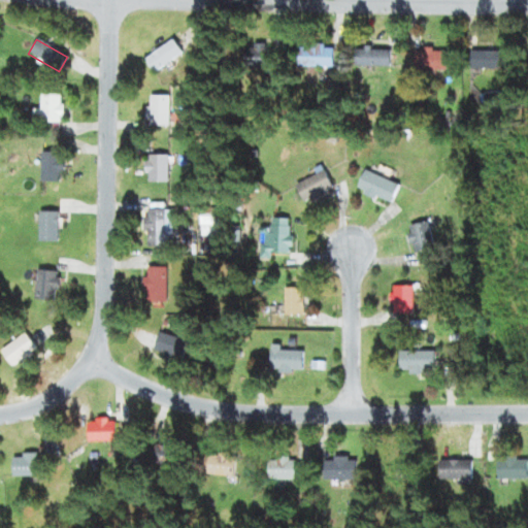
[(152,73),(180,54),(171,40),(142,59),(152,73)]
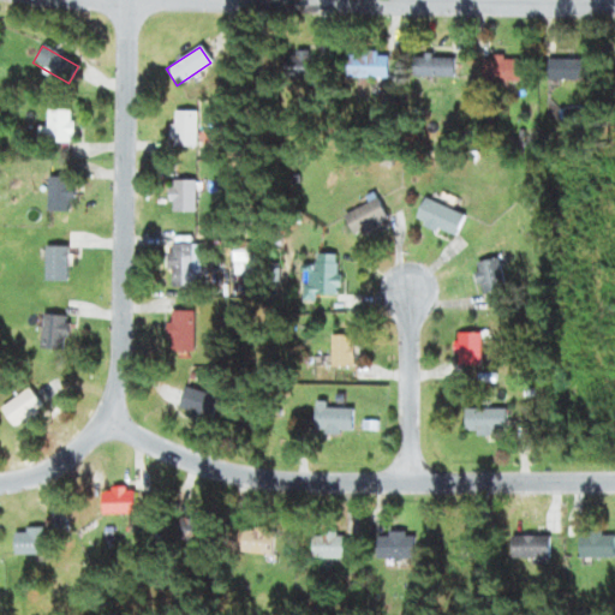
[(315,54),(282,54),(282,78),(315,78),(315,54)]
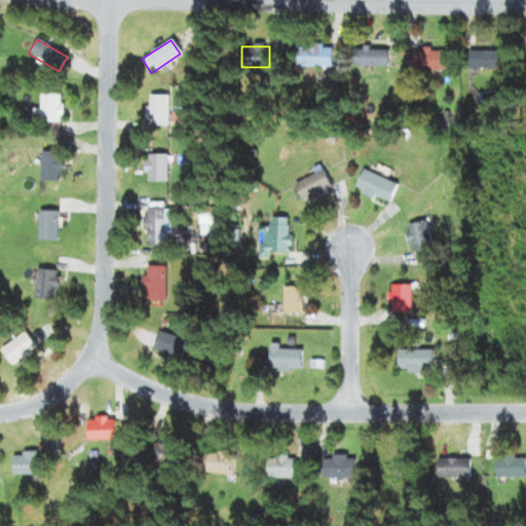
[(331,67),(331,46),(296,46),(296,67),(331,67)]
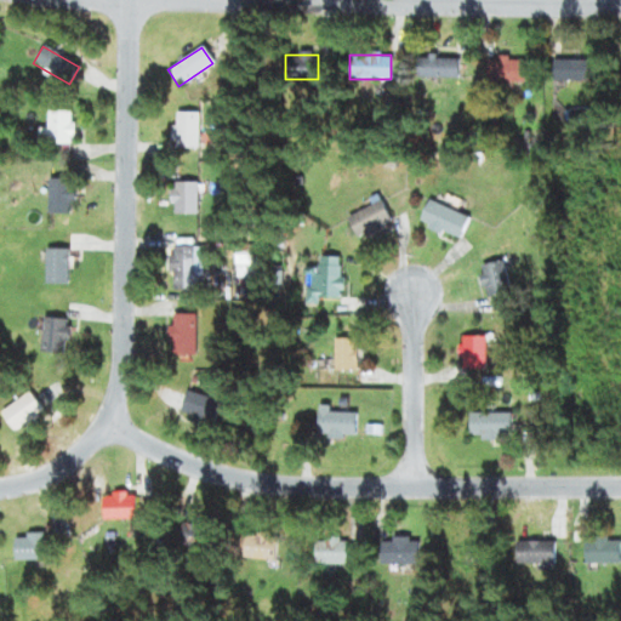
[(457,79),(457,58),(415,58),(415,79),(457,79)]
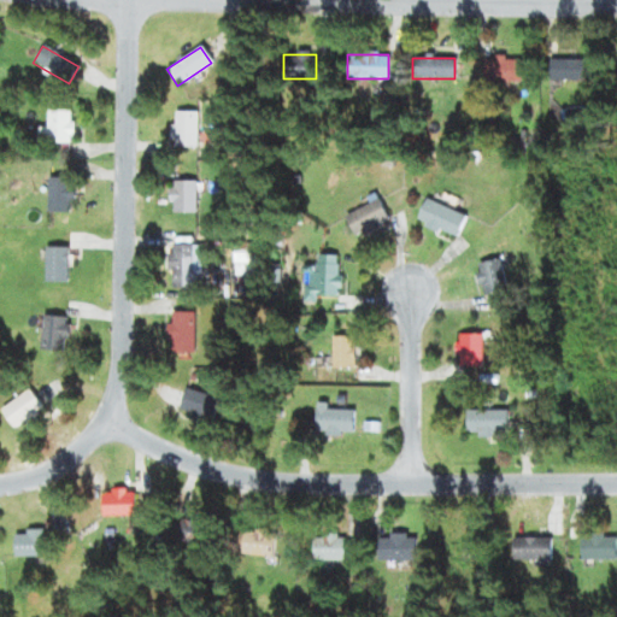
[(519,82),(519,58),(482,58),(482,82),(519,82)]
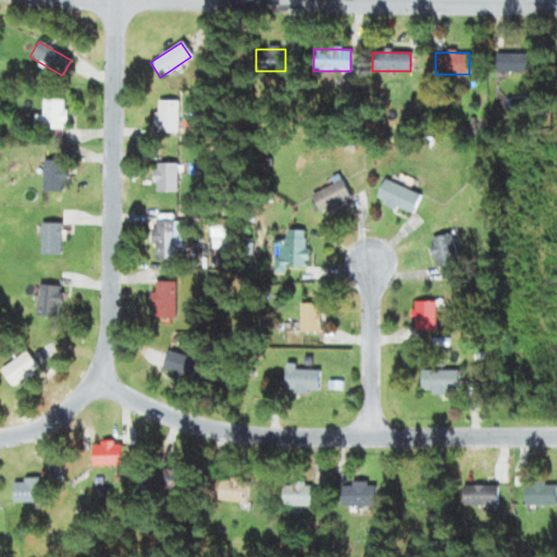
[(533,54),(495,54),(495,74),(533,74),(533,54)]
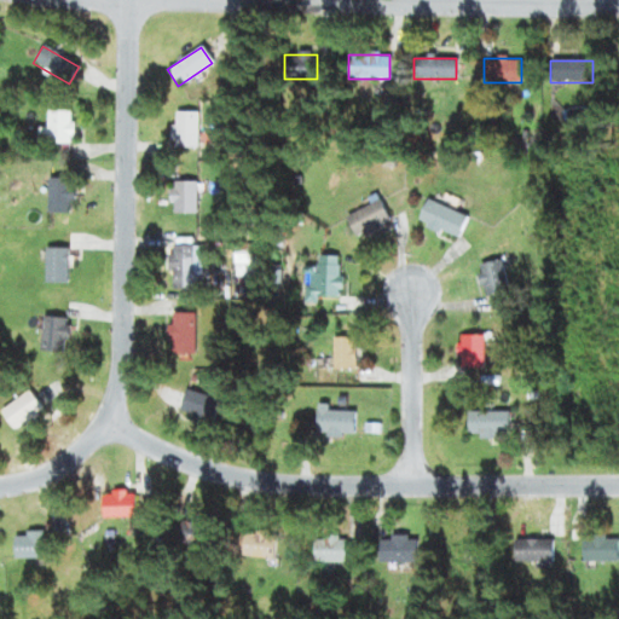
[(46,144),(70,144),(70,113),(46,113),(46,144)]
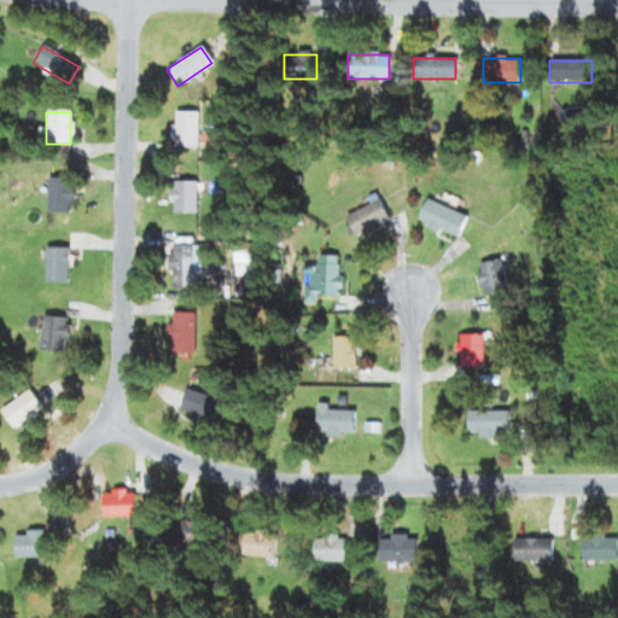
[(173,146),(196,146),(196,112),(173,112),(173,146)]
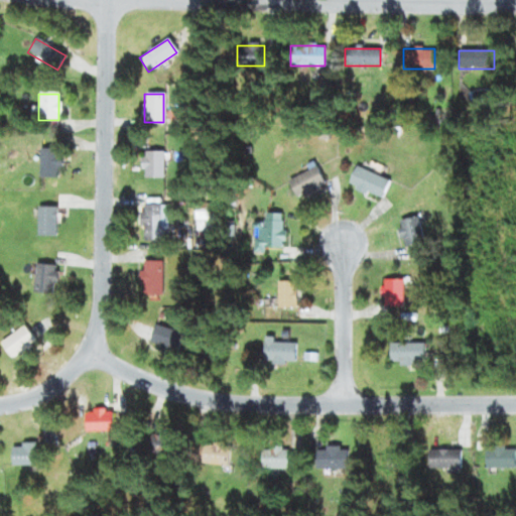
[(38,179),(58,179),(58,149),(38,149),(38,179)]
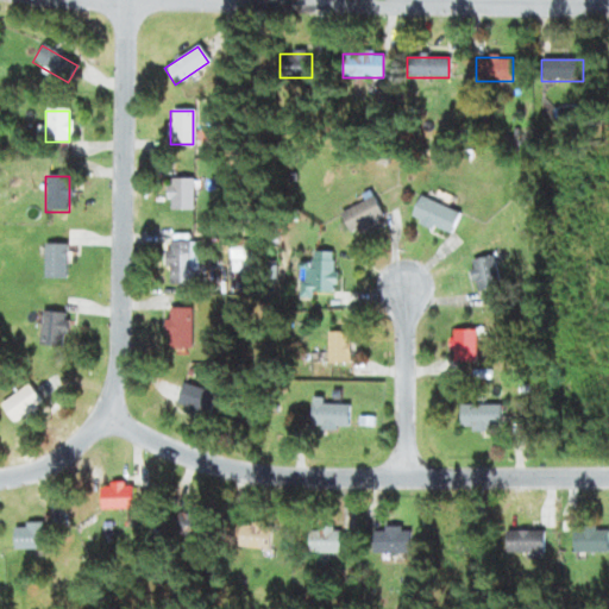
[(192,211),(192,180),(165,180),(165,211),(192,211)]
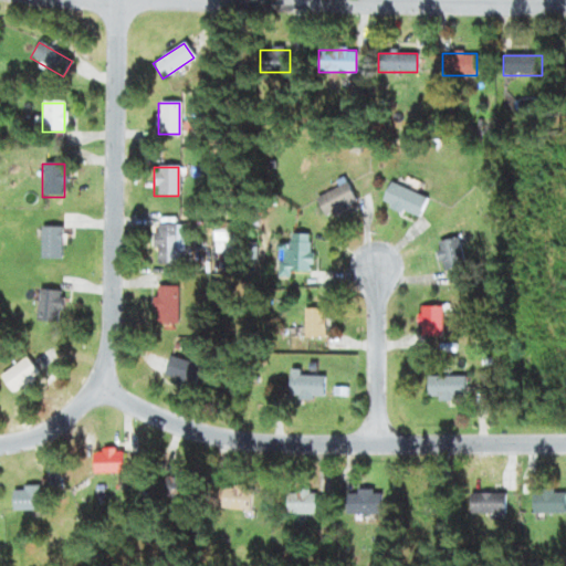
[(356,202),(344,182),(315,201),(327,220),(356,202)]
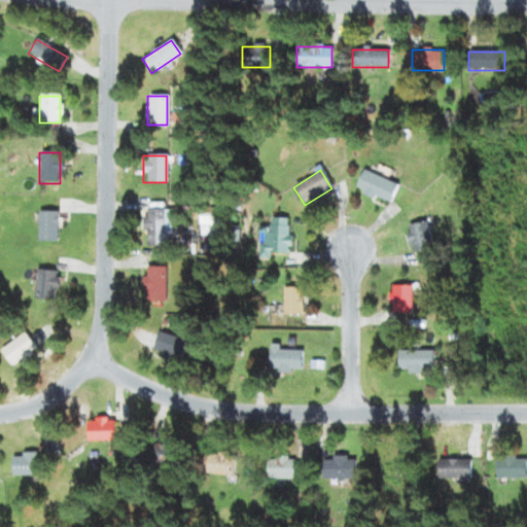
[(388,204),(397,186),(363,170),(354,187),(388,204)]
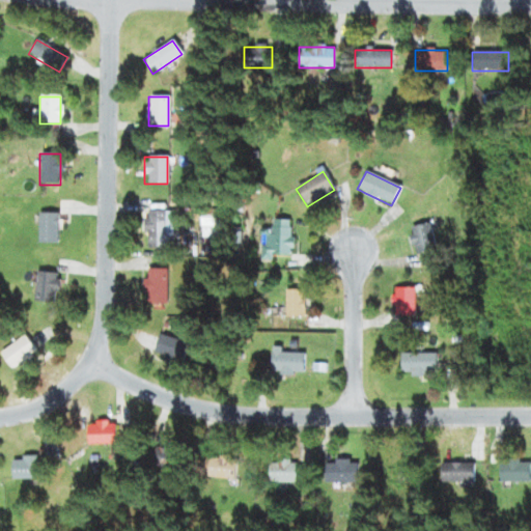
[(145,249),(167,249),(167,212),(145,212),(145,249)]
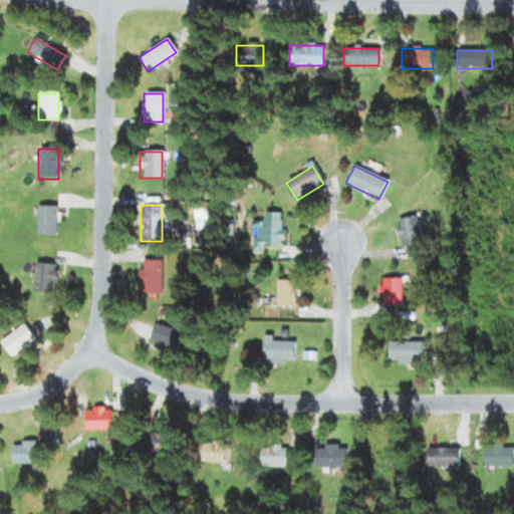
[(54,207),(35,207),(35,237),(54,237),(54,207)]
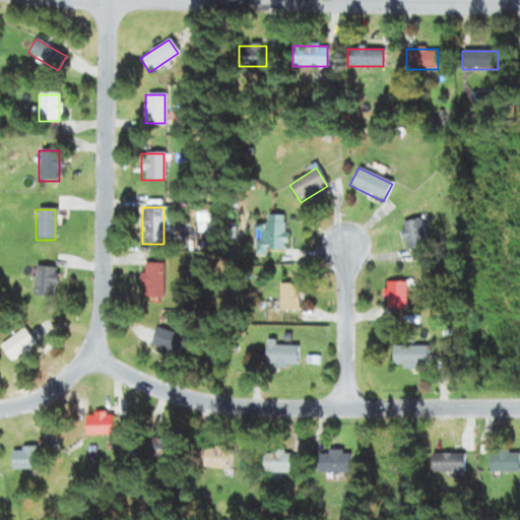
[(285,249),(285,216),(261,216),(261,249),(285,249)]
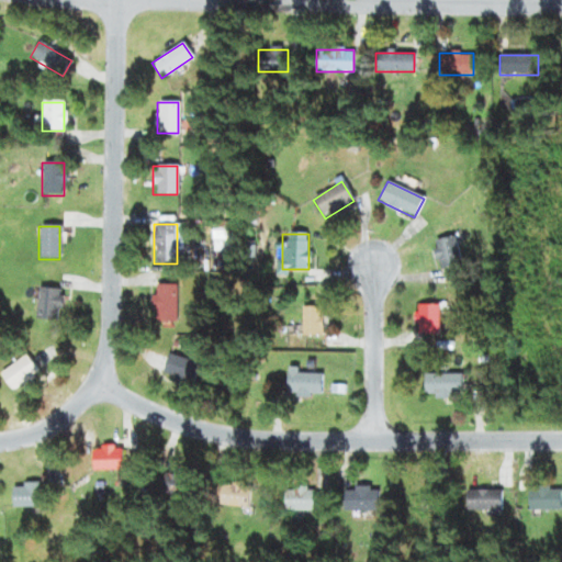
[(439,271),(461,265),(452,236),(430,243),(439,271)]
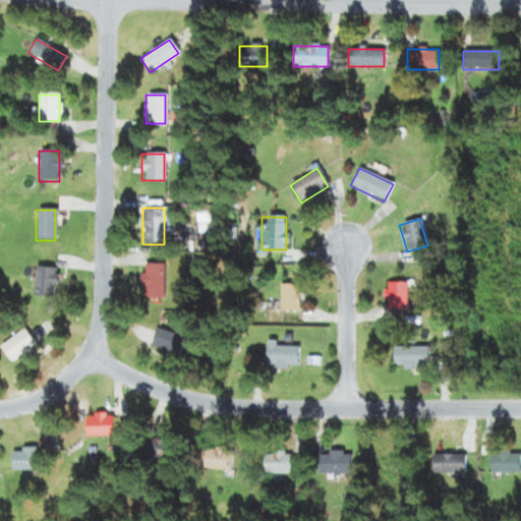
[(164,266),(139,266),(139,299),(164,299),(164,266)]
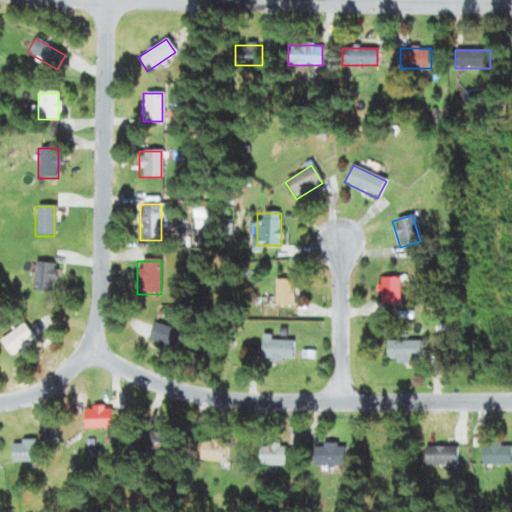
[(54,264),(34,264),(33,292),(53,292),(54,264)]
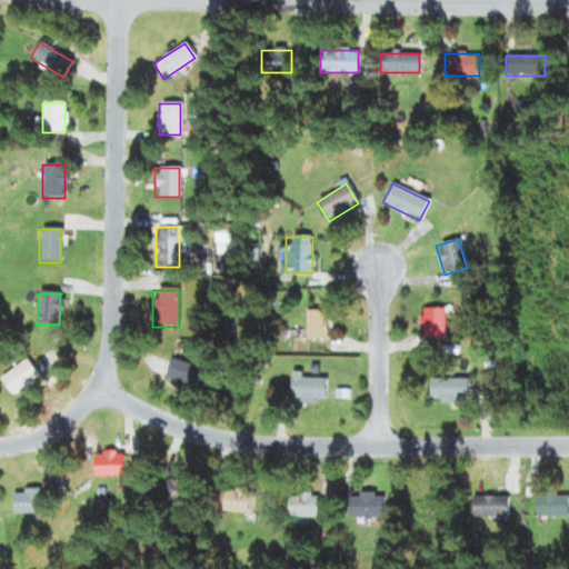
[(443,309),(422,309),(422,339),(443,339),(443,309)]
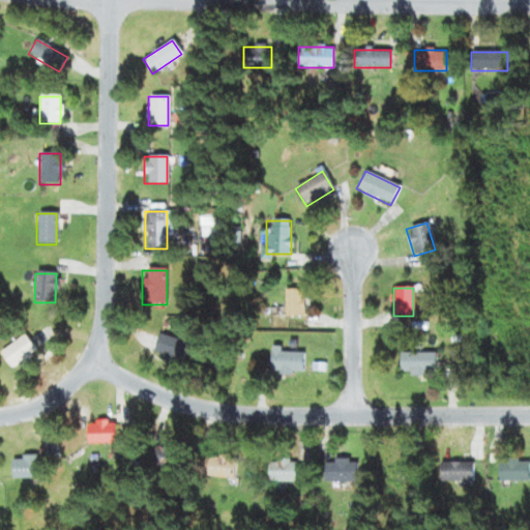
[(284,290),(284,317),(303,317),(303,290),(284,290)]
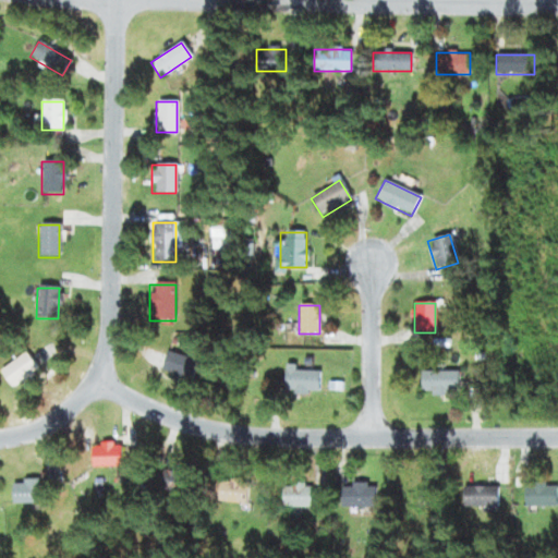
[(197,361),(167,351),(159,374),(190,384),(197,361)]
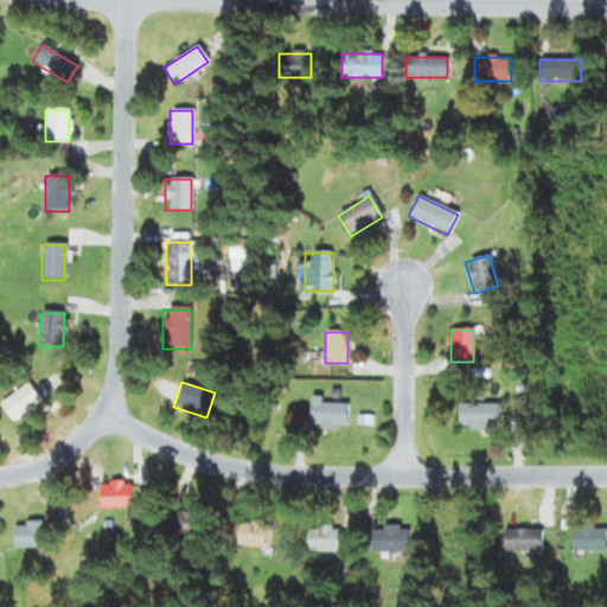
[(0,406),(12,423),(42,404),(27,384),(0,402),(0,406)]
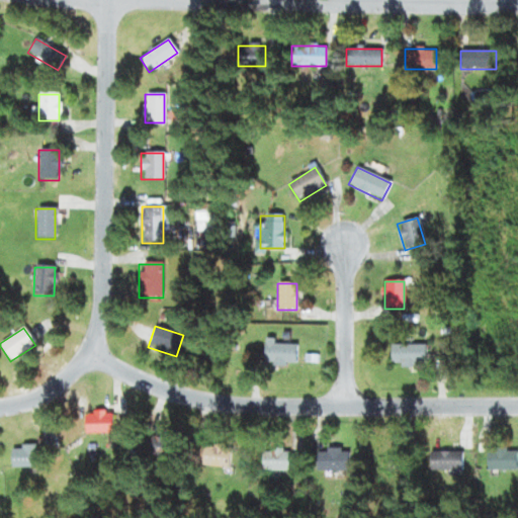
[(295,342),(264,343),(264,366),(296,365),(295,342)]
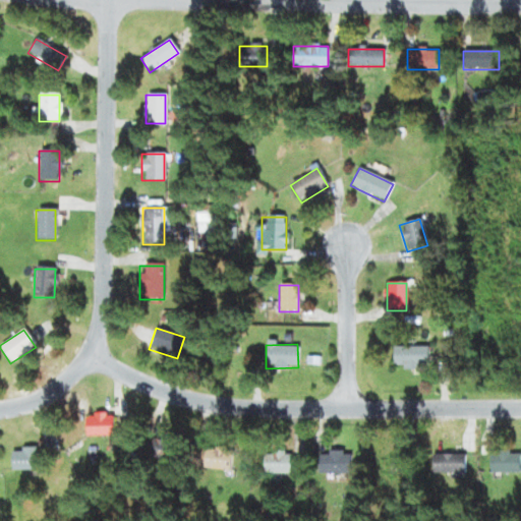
[(427,347),(393,347),(393,368),(427,368),(427,347)]
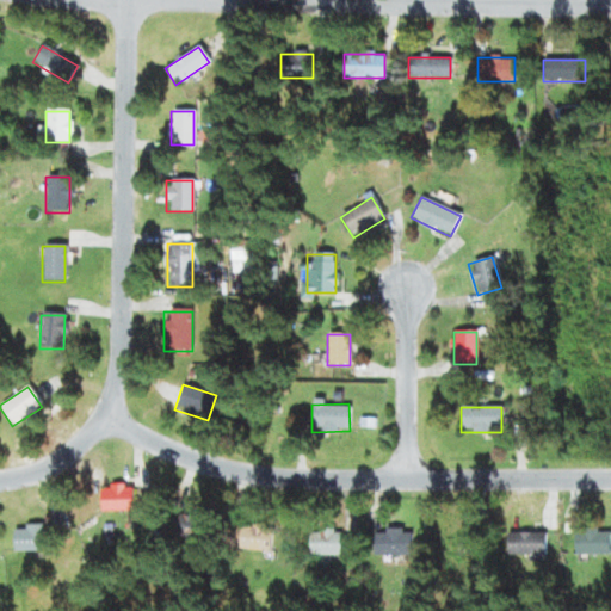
[(98,511),(130,511),(130,485),(98,485),(98,511)]
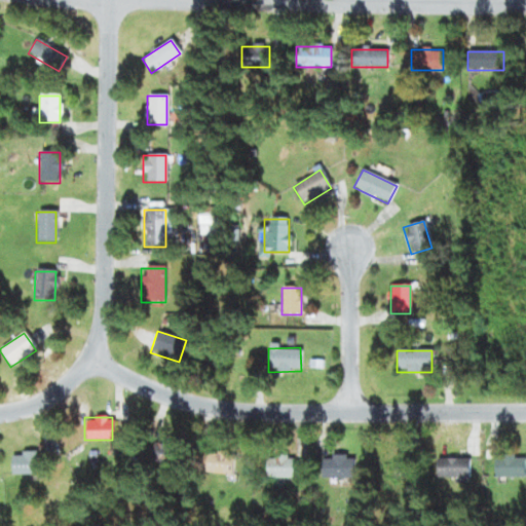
[(148,458),(168,466),(175,449),(154,441),(148,458)]
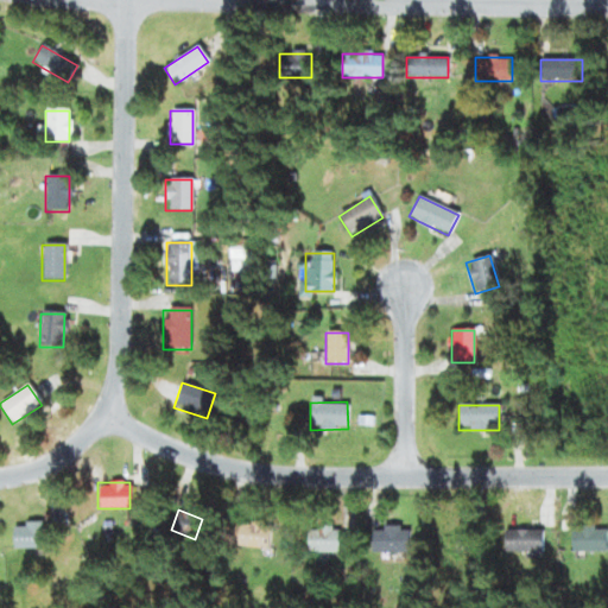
[(273,531),(245,517),(234,539),(261,552),(273,531)]
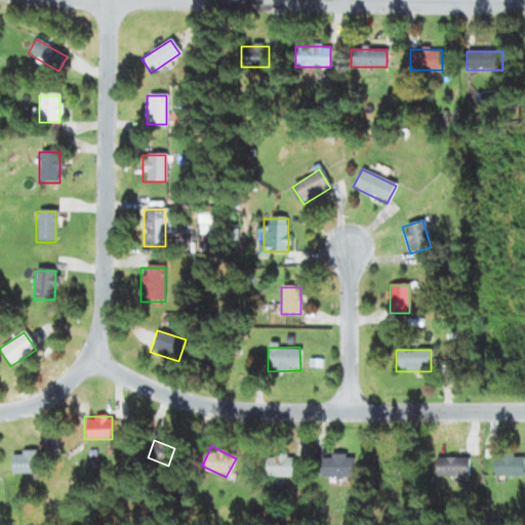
[(38,473),(38,452),(10,452),(10,473),(38,473)]
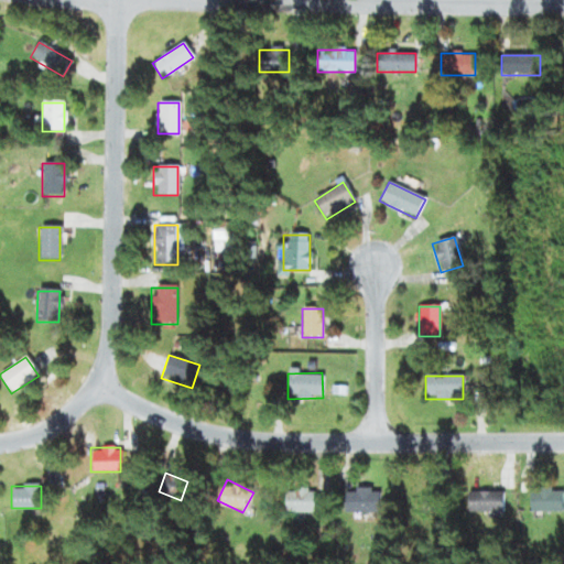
[(344,512),(379,512),(379,488),(344,488),(344,512)]
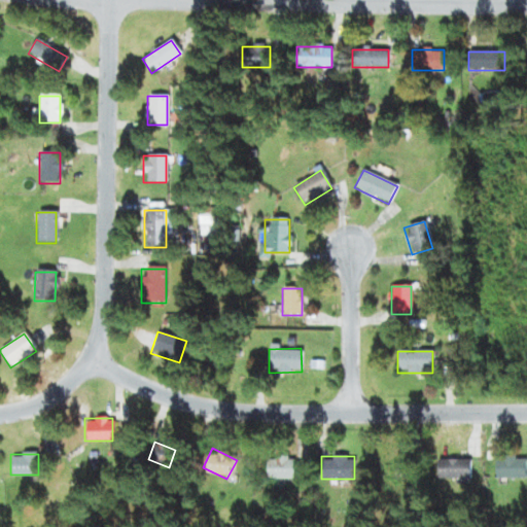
[(524,478),(524,456),(495,456),(495,478),(524,478)]
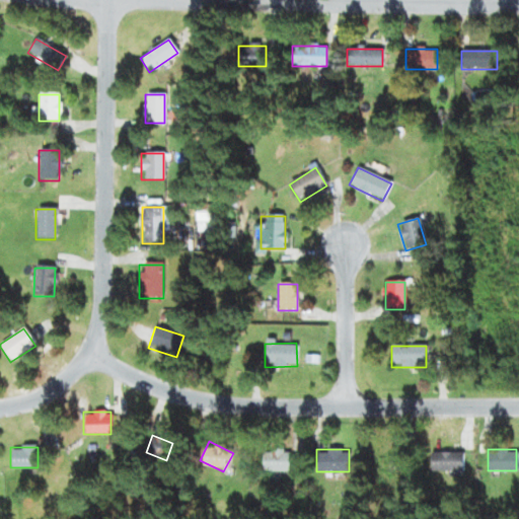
[(261,470),(289,470),(289,450),(261,450),(261,470)]
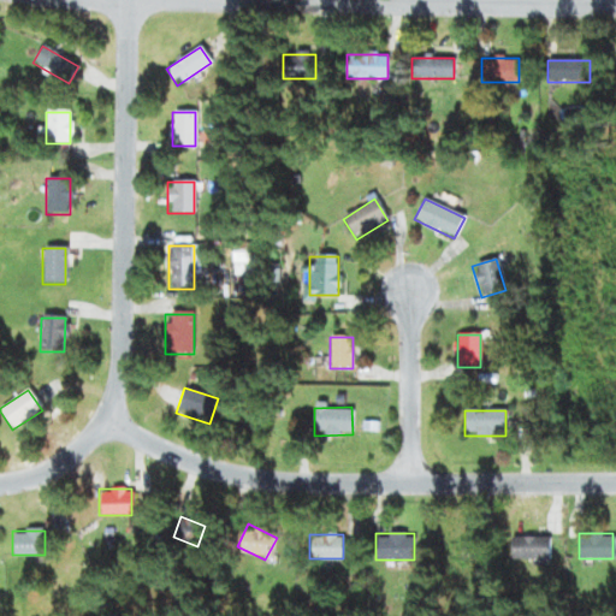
[(444,561),(478,561),(478,537),(444,537),(444,561)]
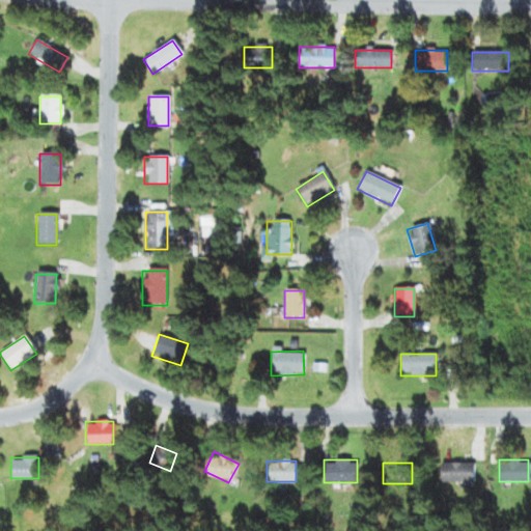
[(472,463),(440,463),(440,482),(472,482),(472,463)]
